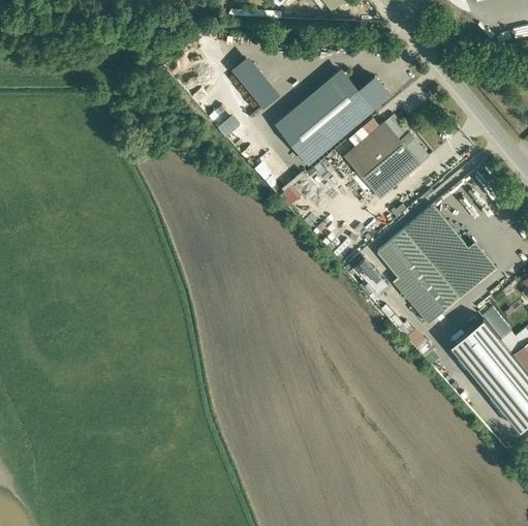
[(257,55),(228,74),(257,115),(285,95),(257,55)]
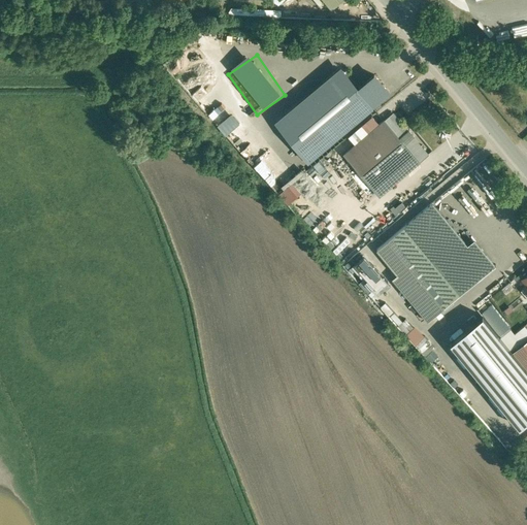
[(358,91),(347,77),(282,130),(307,162),(372,109),(372,108),(358,91)]
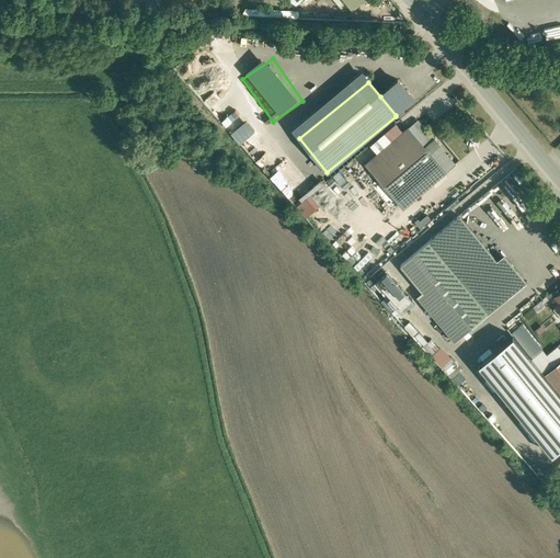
[(412,101),(397,82),(380,97),(396,115),(412,101)]
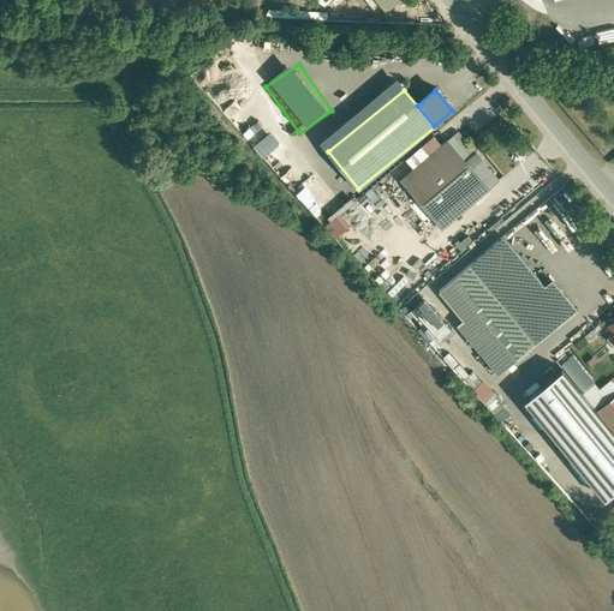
[(590,94),(580,93),(578,106),(588,108),(590,94)]
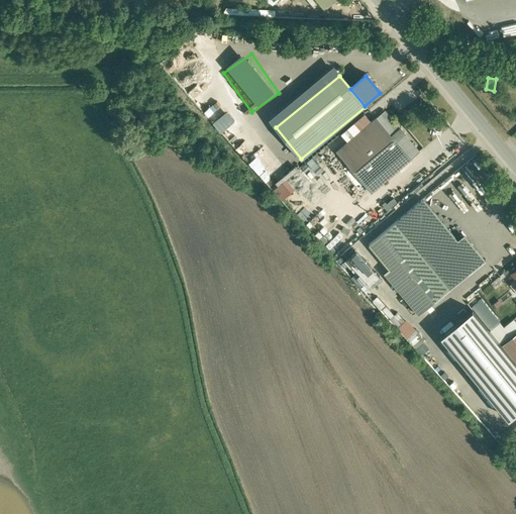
[(224,133),(237,121),(229,112),(216,124),(224,133)]
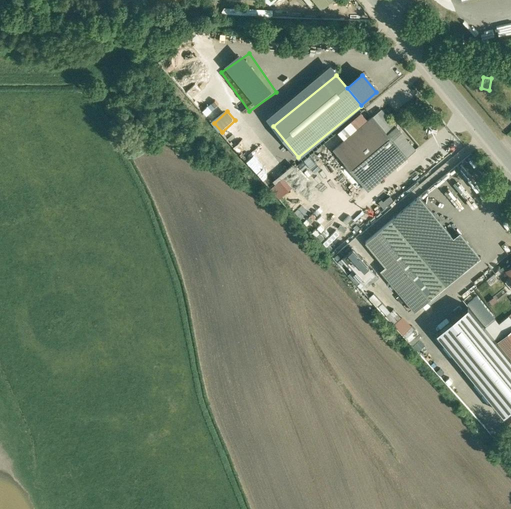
[(395,131),(380,112),(371,119),(405,160),(413,153),(399,136),(400,135),(396,130),(395,131)]
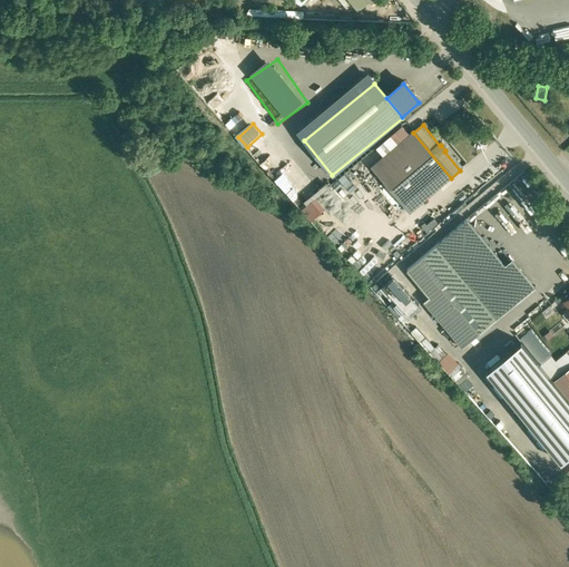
[(451,178),(413,133),(405,140),(410,146),(390,162),(385,156),(371,169),(390,192),(384,196),(395,211),(401,205),(409,215),(451,178)]
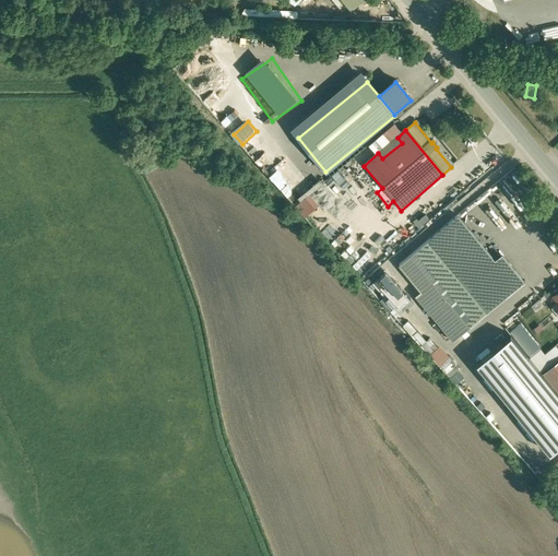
[(441,209),(455,198),(448,188),(434,199),(441,209)]
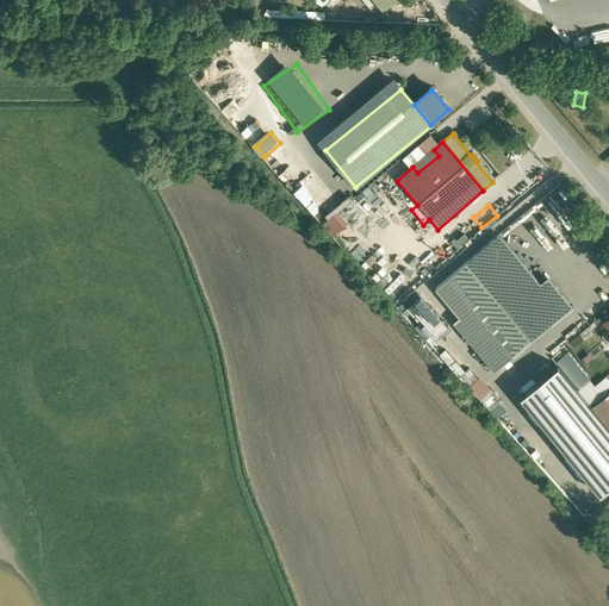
[(341,210),(324,223),(336,237),(353,224),(341,210)]
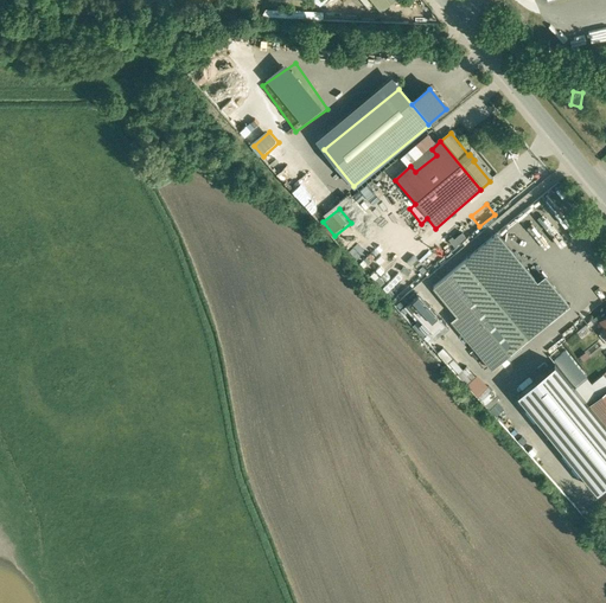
[(537,283),(497,235),(464,262),(528,341),(569,307),(544,277),(537,283)]
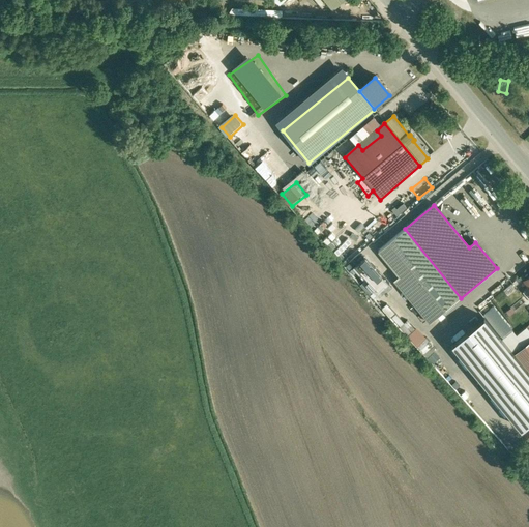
[(461,298),(405,229),(378,252),(391,268),(386,272),(429,324),(461,298)]
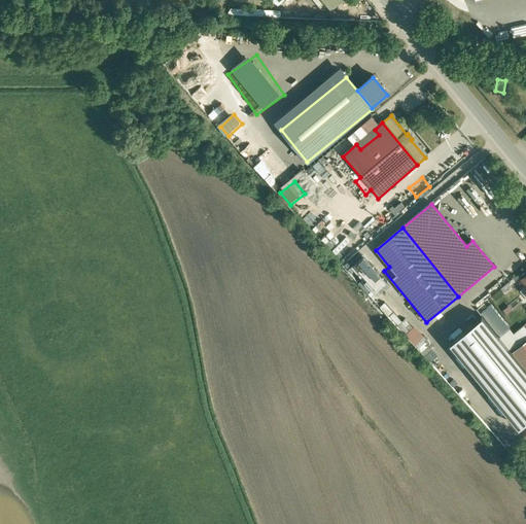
[(525,421),(525,373),(481,318),(449,344),(518,428),(525,421)]
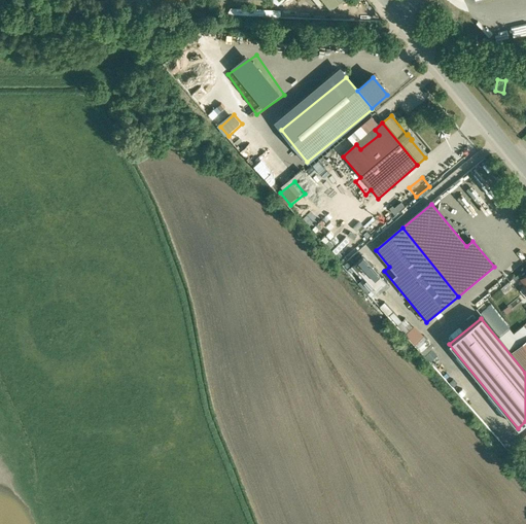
[(401,325),(409,335),(415,328),(408,319),(401,325)]
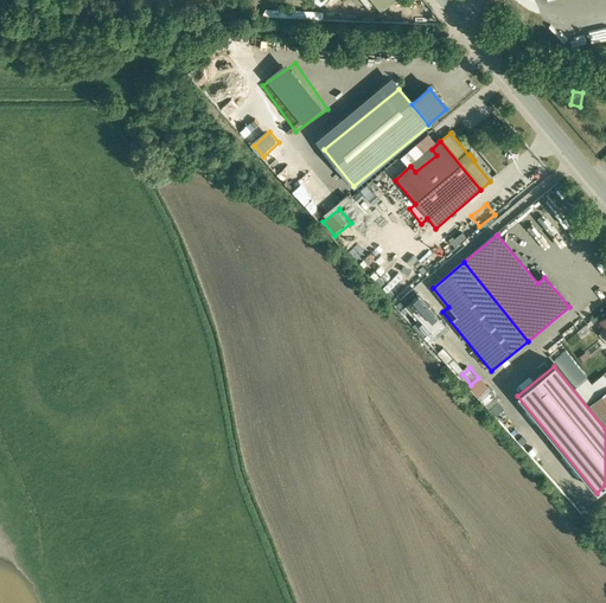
[(495,409),(504,398),(479,377),(471,387),(495,409)]
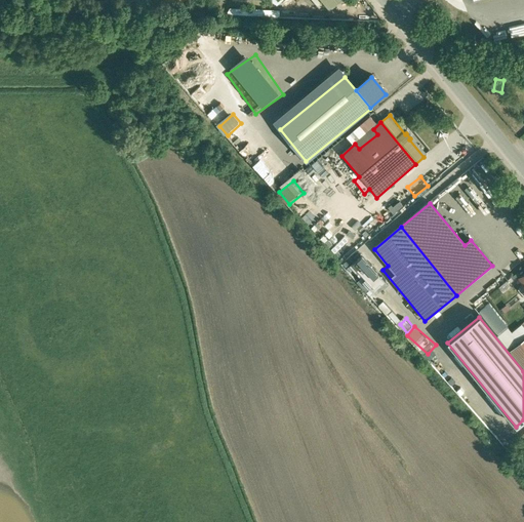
[(523,339),(510,352),(523,369),(523,339)]
